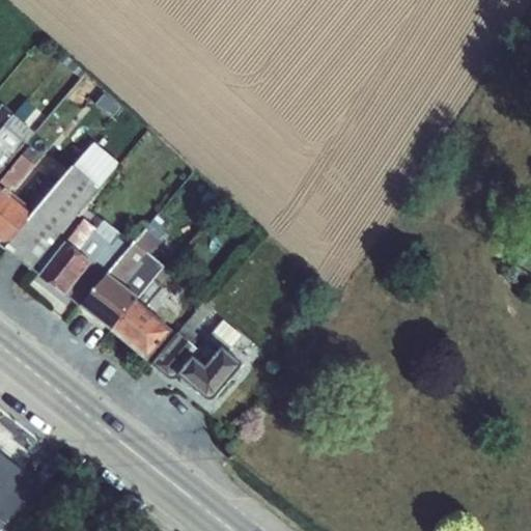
[(0,129),(11,116),(11,113),(1,105),(0,107),(0,129)]
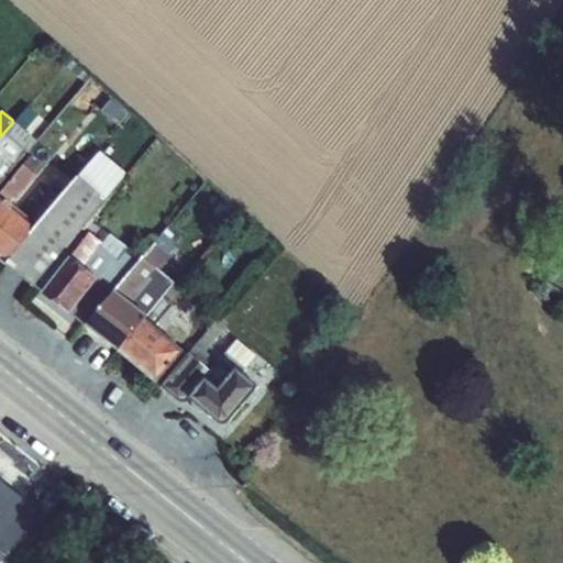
[(0,136),(0,184),(15,165),(4,156),(24,132),(12,123),(0,136)]
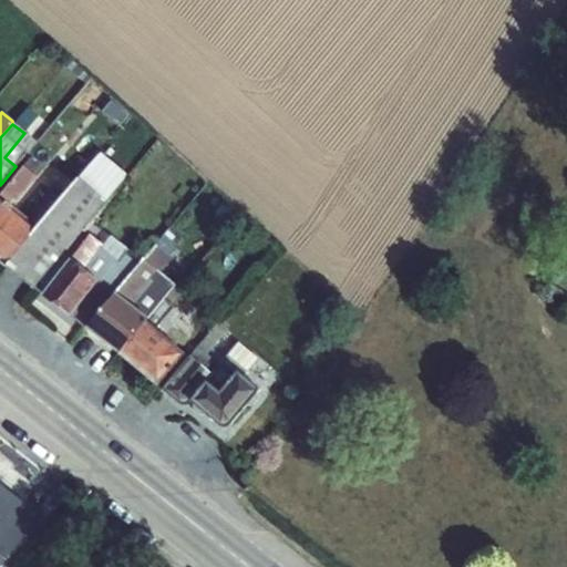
[(0,263),(4,266),(33,289),(62,254),(93,217),(106,202),(127,175),(102,153),(79,179),(38,227),(10,206),(14,202),(16,203),(42,169),(29,160),(0,193),(0,263)]
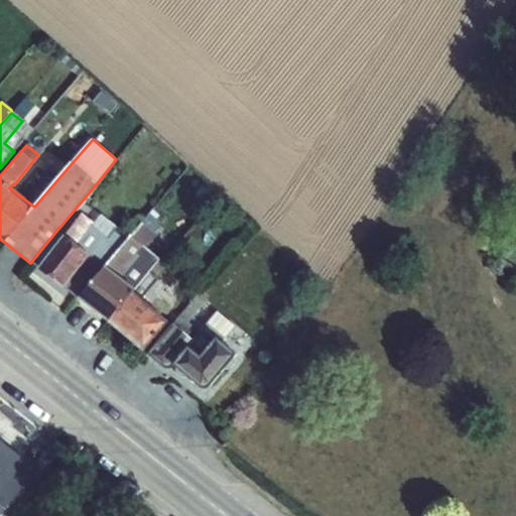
[(35,185),(37,188),(54,168),(40,156),(30,168),(41,177),(35,185)]
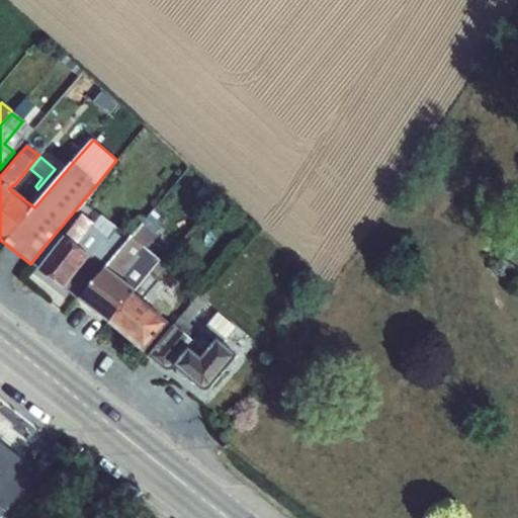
[(57,232),(30,264),(38,269),(36,270),(63,291),(64,290),(78,300),(104,268),(126,243),(90,214),(96,207),(85,198),(57,232)]
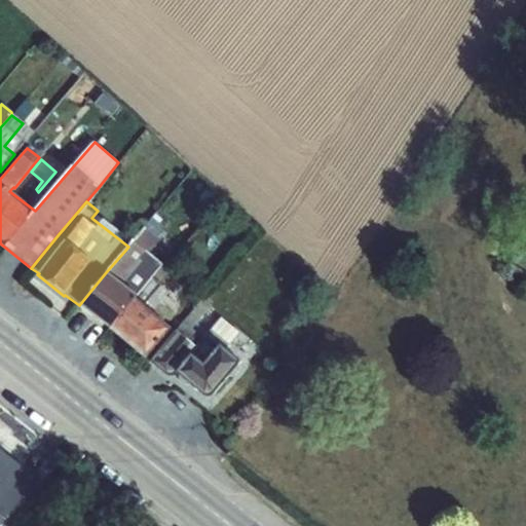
[(106,272),(79,305),(109,329),(135,299),(137,296),(165,261),(166,259),(152,248),(164,231),(150,220),(128,247),(106,272)]
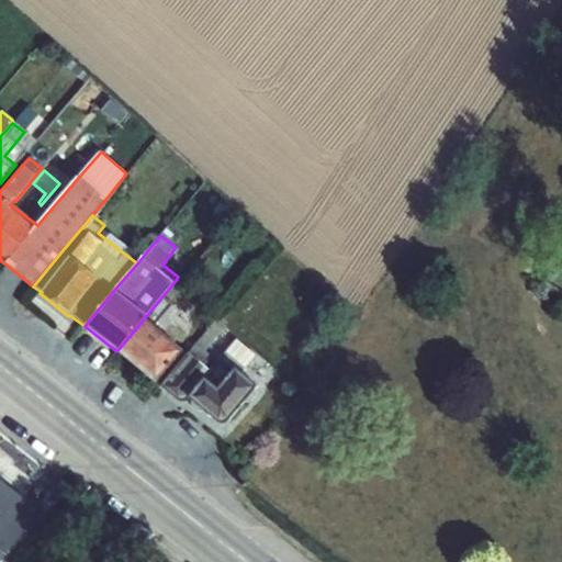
[(144,319),(116,351),(155,383),(183,350),(153,326),(184,284),(177,279),(146,316),(144,319)]
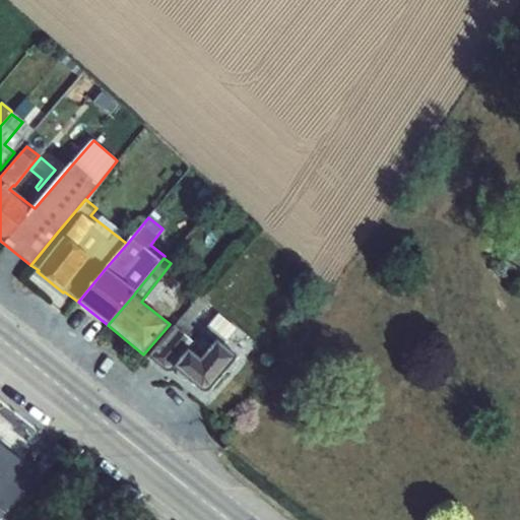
[(200,295),(147,356),(166,371),(170,372),(175,369),(178,372),(178,376),(183,379),(187,379),(203,392),(208,392),(225,372),(231,372),(236,366),(235,361),(237,358),(223,345),(236,329),(218,315),(208,326),(207,325),(201,334),(190,324),(209,302),(200,295)]
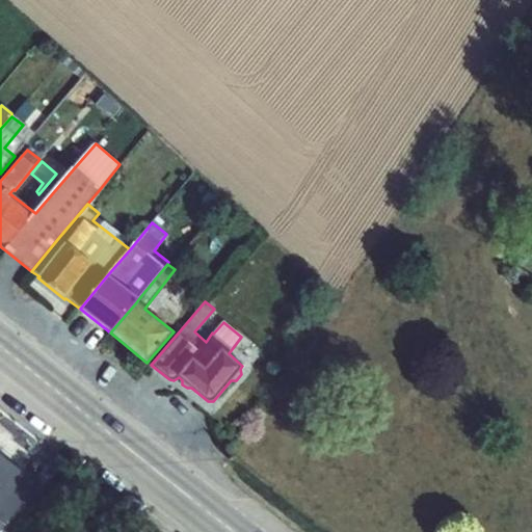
[(0,531),(37,484),(0,454),(0,531)]
